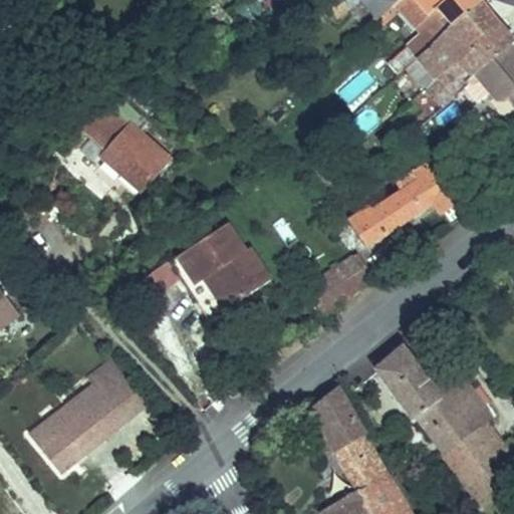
[(365,0),(362,2),(377,19),(396,5),(401,0),(365,0)]
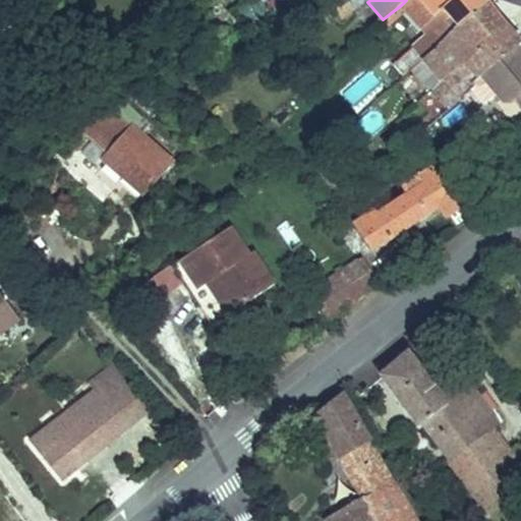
[(414,45),(424,58),(487,2),(485,0),(406,0),(401,5),(405,9),(427,33),(414,45)]
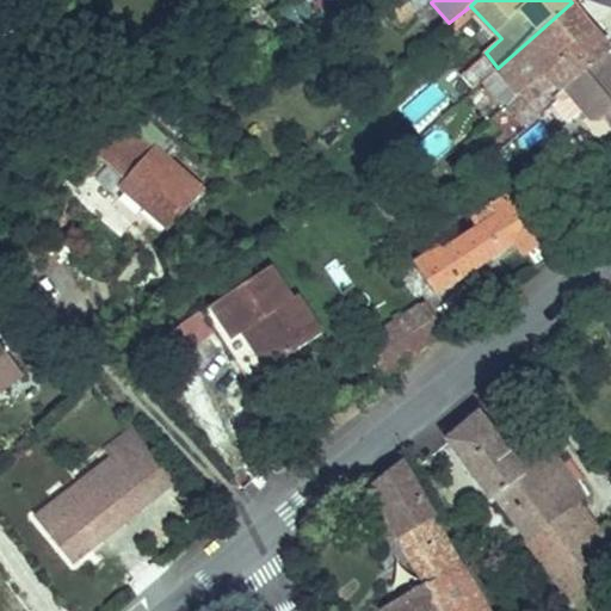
[(477,86),(500,111),(504,106),(591,26),(572,2),(498,68),(477,86)]
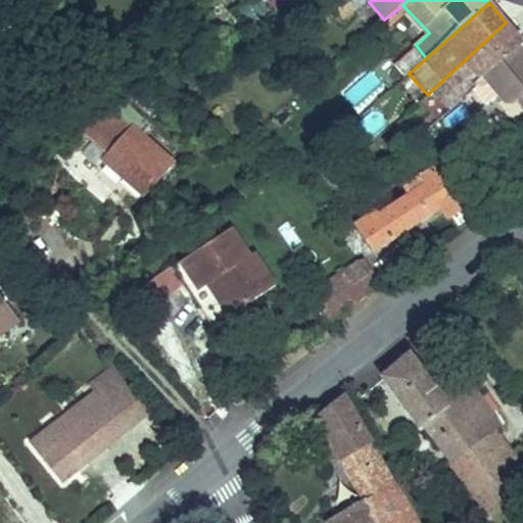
[(407,9),(402,5),(384,19),(382,21),(388,28),(407,9)]
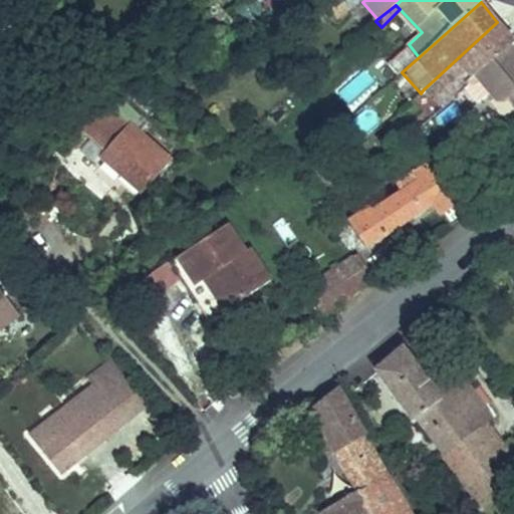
[(424,89),(441,109),(466,88),(470,84),(467,81),(510,46),(513,42),(513,41),(497,22),(424,89)]
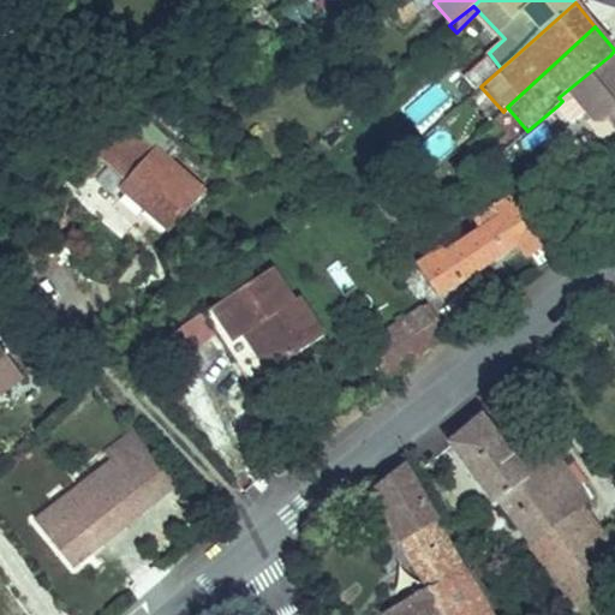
[(614,61),(610,55),(559,97),(562,101),(557,106),(572,124),(589,111),(597,120),(605,121),(610,117),(614,121),(614,61)]
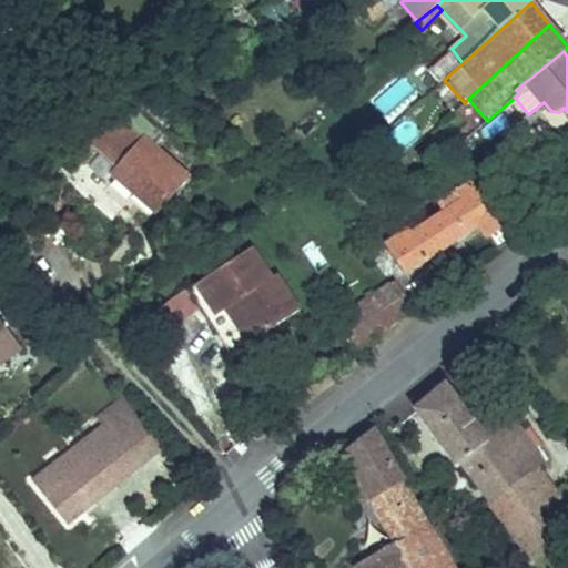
[(156,211),(189,174),(159,149),(168,138),(128,102),(91,144),(119,169),(114,173),(156,211)]
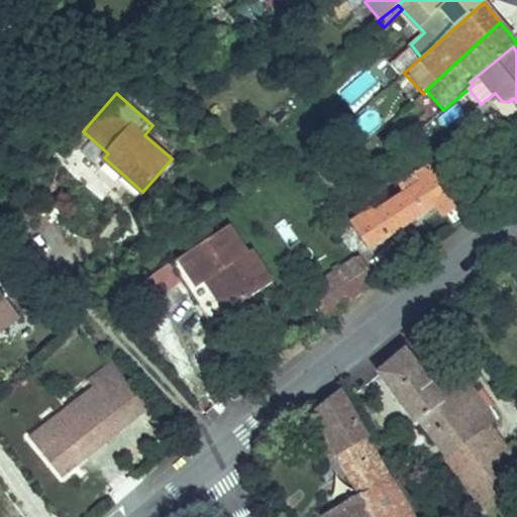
[(484,129),(512,118),(507,108),(480,119),(484,129)]
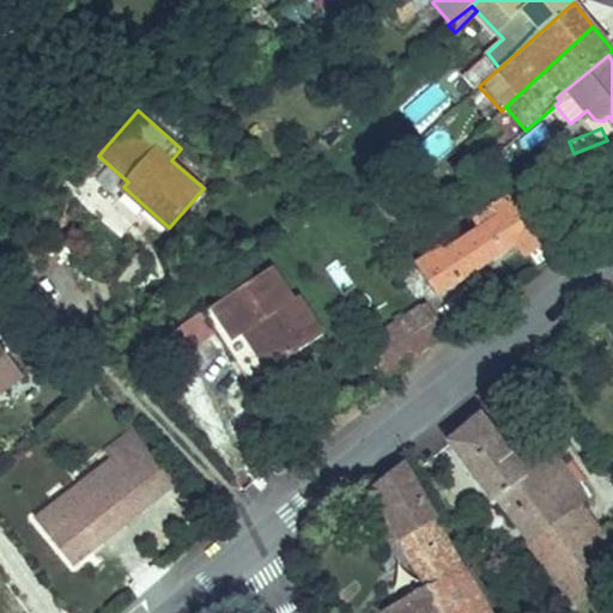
[(539,269),(560,255),(515,187),(495,201),(496,204),(474,218),(474,219),(481,229),(461,243),(445,253),(442,246),(418,261),(439,292),(519,240),(539,269)]
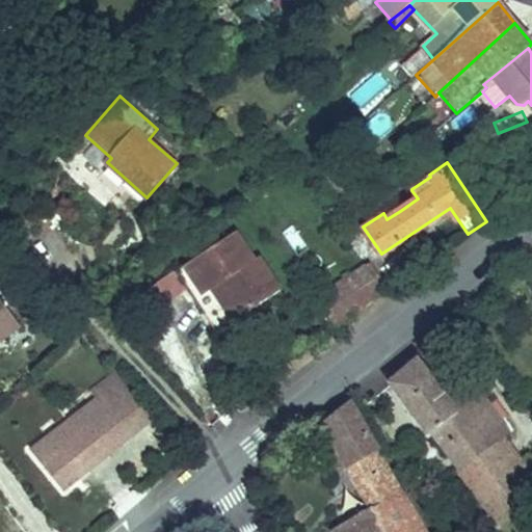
[(122,185),(116,197),(136,207),(142,195),(122,185)]
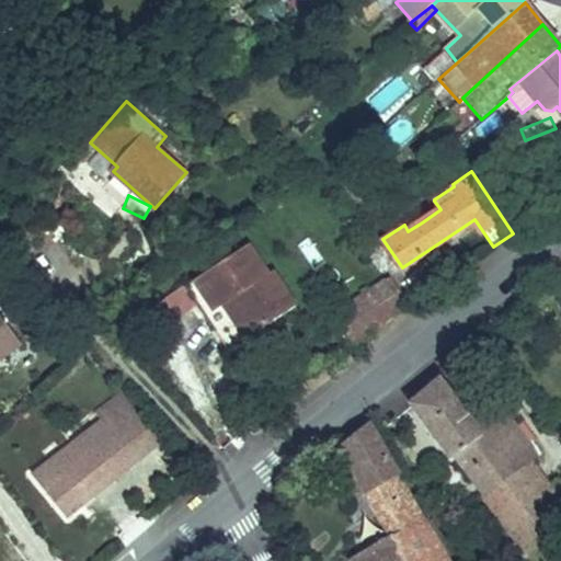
[(416,214),(422,222),(441,209),(434,201),(416,214)]
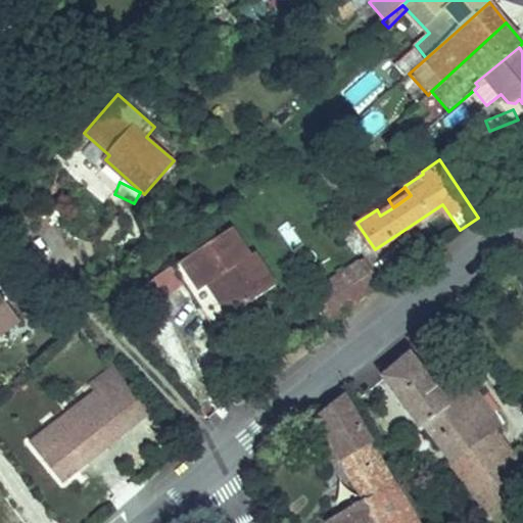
[(250,255),(232,228),(173,267),(214,328),(276,285),(254,252),(250,255)]
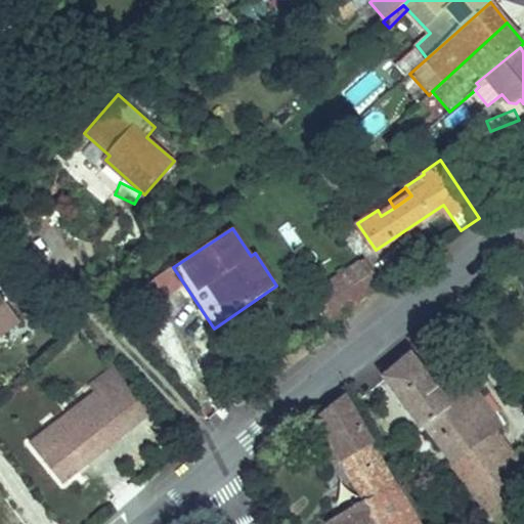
[(360,261),(308,296),(328,324),(380,289),(360,261)]
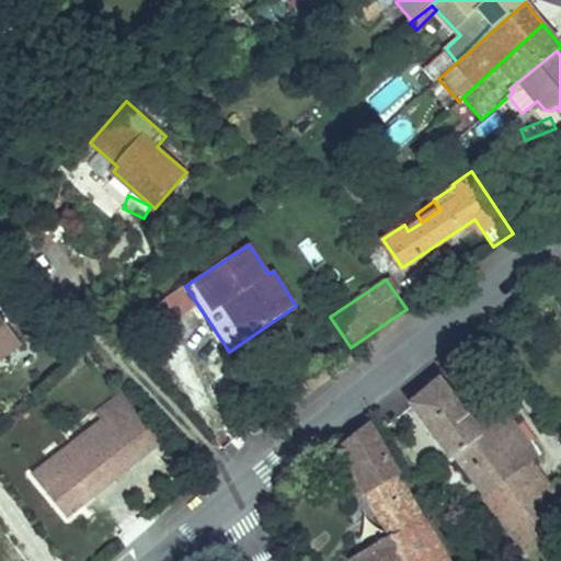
[(182,285),(155,304),(170,325),(197,307),(182,285)]
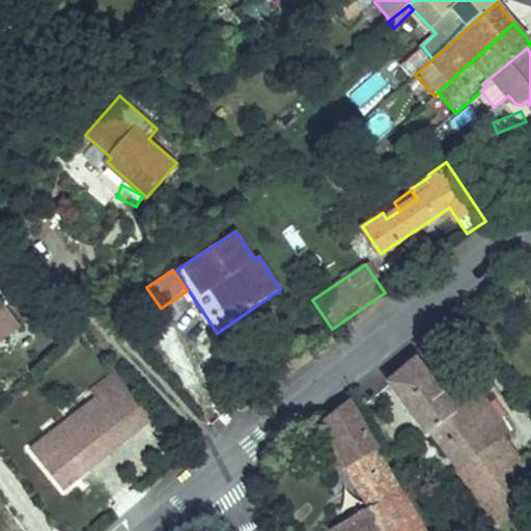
[(0,339),(20,325),(0,298),(0,339)]
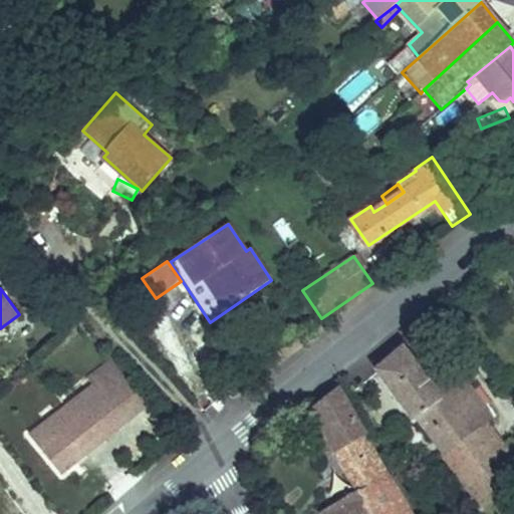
[(439,392),(406,347),(378,369),(443,455),(486,419),(492,415),(484,405),(490,400),(480,387),(474,391),(462,374),(439,392)]
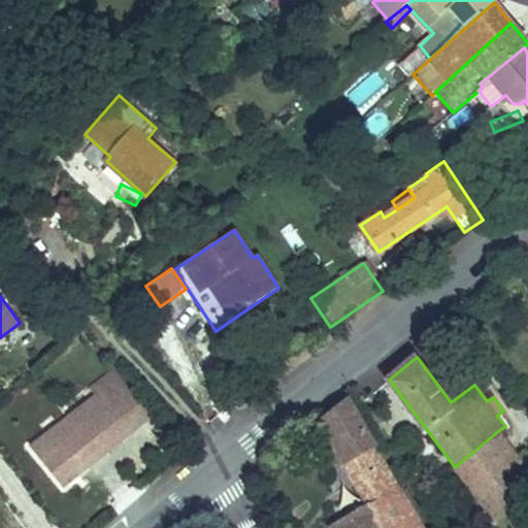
[(62,486),(149,416),(112,369),(90,388),(96,395),(31,448),(62,486)]
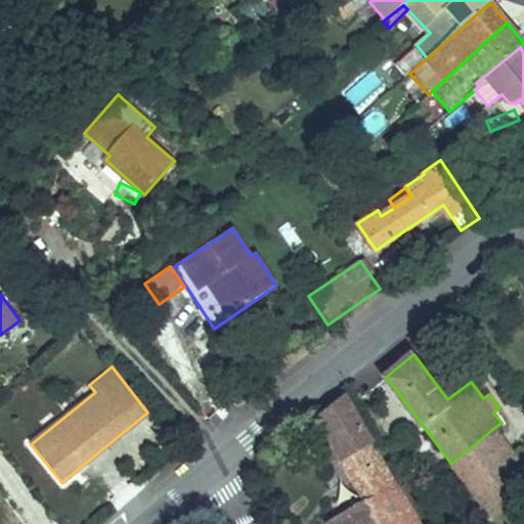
[(318,417),(332,440),(344,460),(366,500),(346,512),(352,523),(418,523),(345,395),(318,417)]
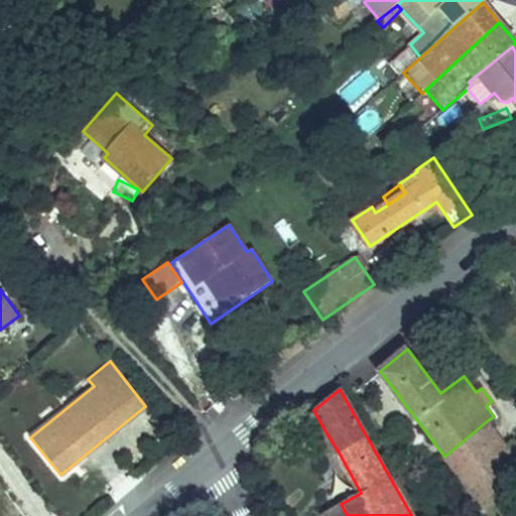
[(515,463),(488,420),(444,457),(483,508),(515,483),(515,463)]
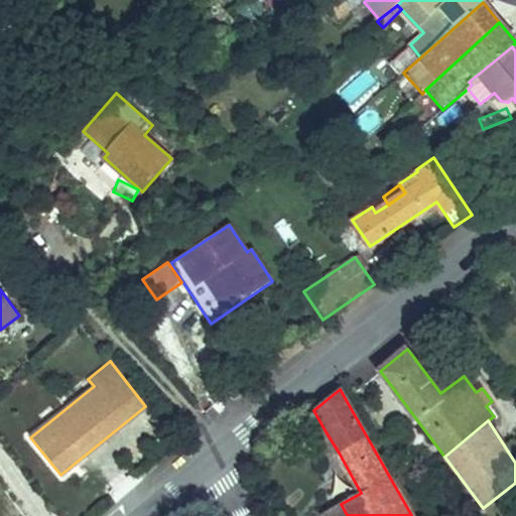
[(320,436),(332,457),(339,453),(327,433),(320,436)]
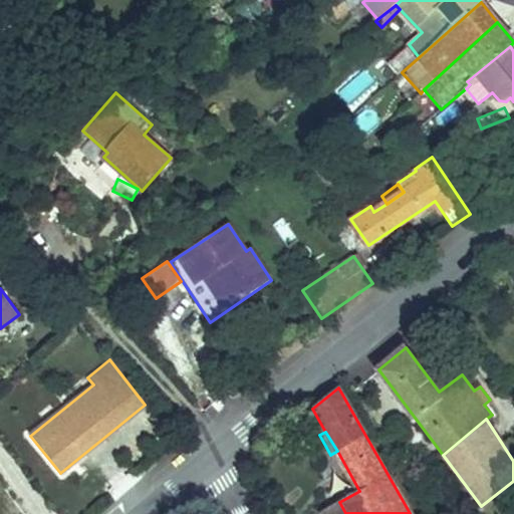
[(345,513),(339,502),(322,512),(323,513),(345,513)]
